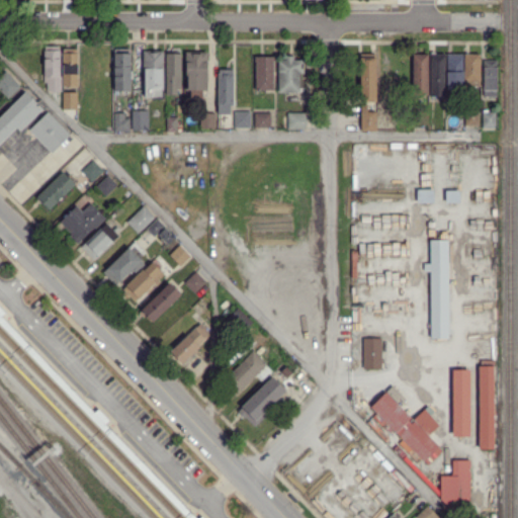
[(45,78),(45,51),(46,51),(46,47),(60,47),(60,51),(61,78),(45,78)]
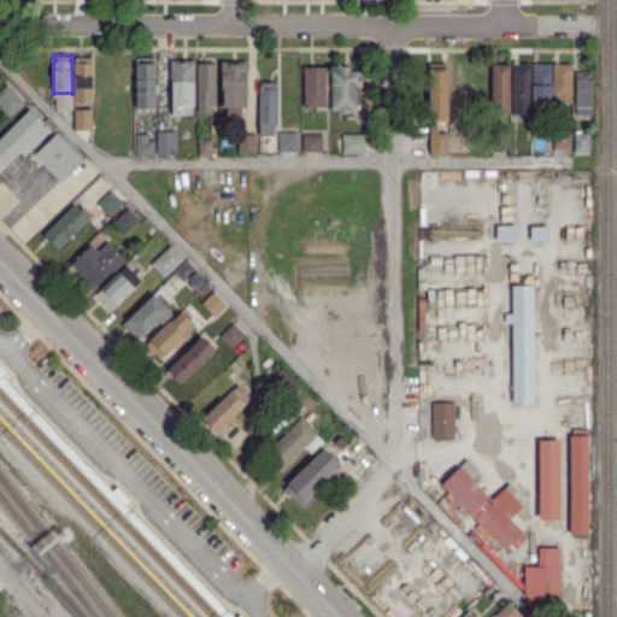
[(75,105),(75,64),(77,64),(77,58),(92,58),(92,64),(93,64),(93,105),(75,105)]
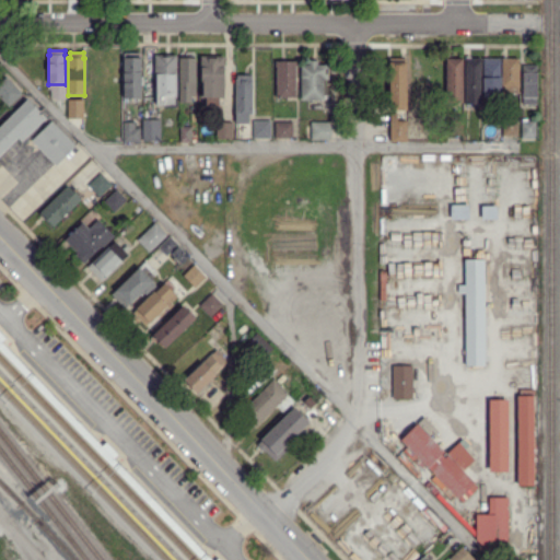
[(128,100),(125,100),(125,54),(128,54),(141,54),(141,100),(128,100)]
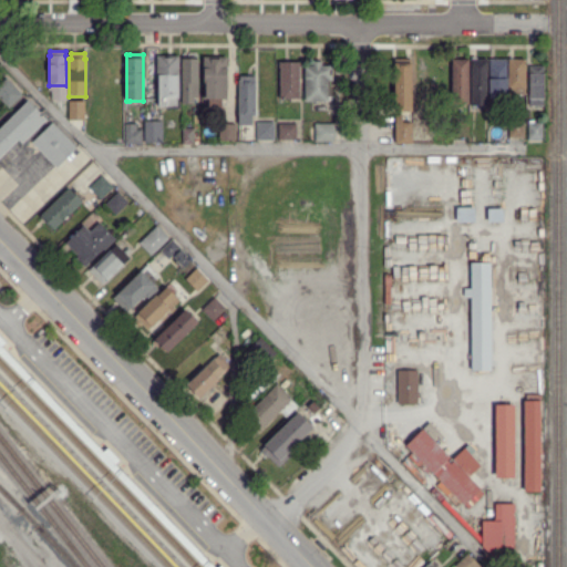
[(195,104),(182,104),(182,59),(183,59),(183,55),(198,55),(198,59),(199,59),(199,96),(195,96),(195,104)]
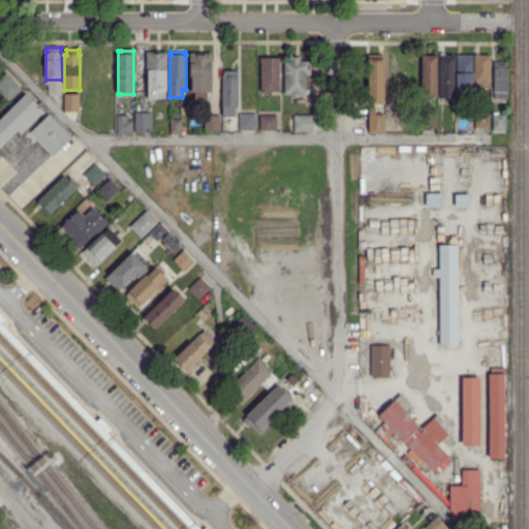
[(168,103),(147,102),(147,86),(147,53),(167,53),(167,94),(168,94),(168,103)]
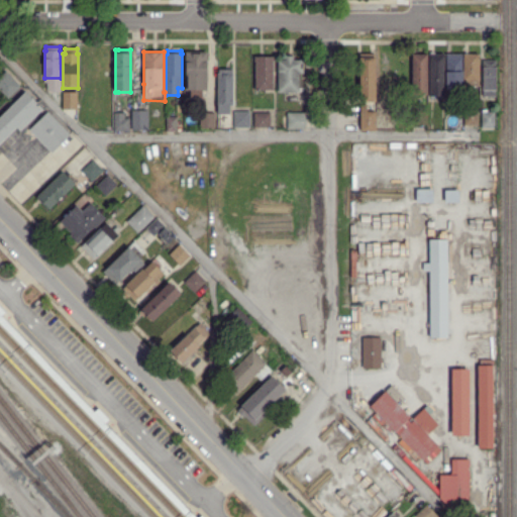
[(203,97),(191,97),(191,91),(186,92),(185,53),(207,53),(208,91),(203,92),(203,97)]
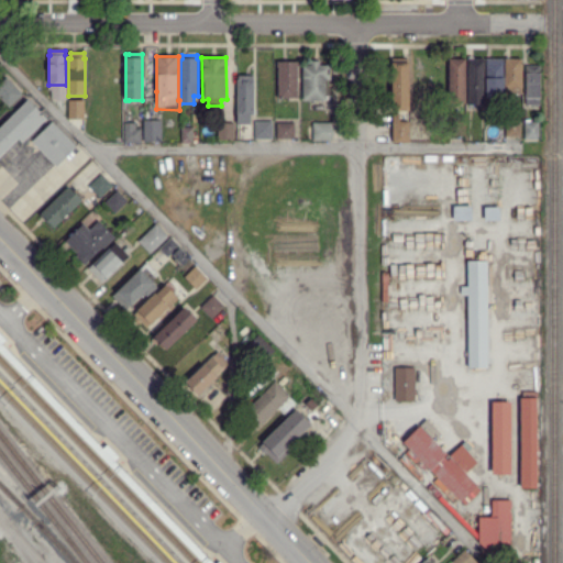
[(409,110),(392,110),(393,64),(394,64),(394,57),(408,58),(408,64),(410,64),(409,110)]
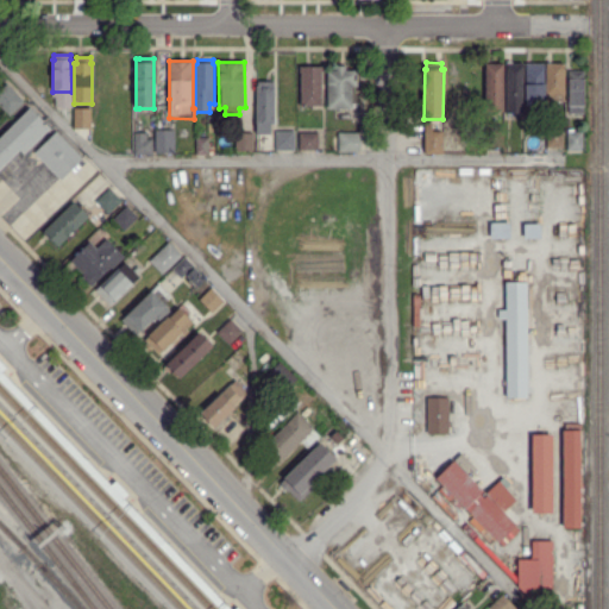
[(463,113),(445,113),(445,63),(464,63),(463,113)]
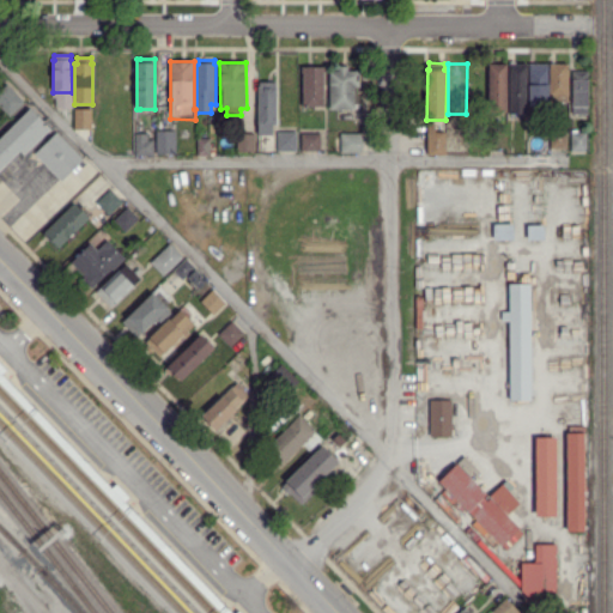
[(528,114),(509,114),(509,64),(528,65),(528,114)]
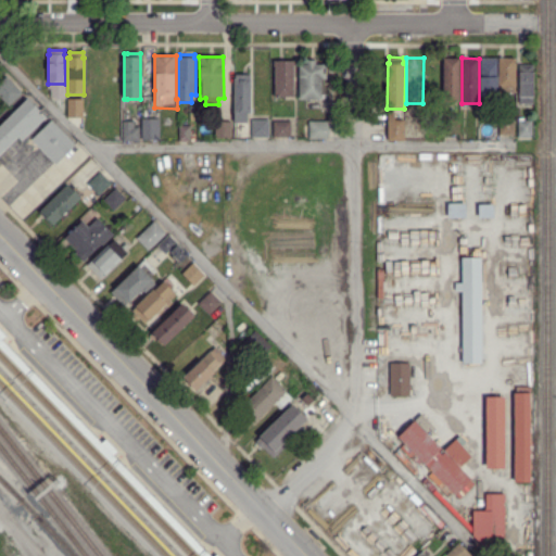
[(497,98),(480,98),(481,58),(497,59),(497,98)]
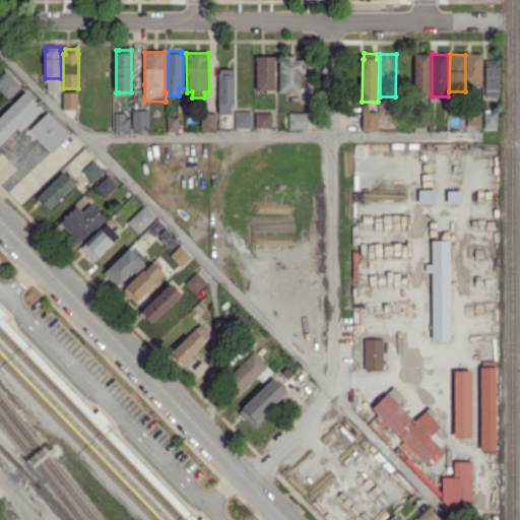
[(430,95),(414,95),(415,55),(431,55),(430,95)]
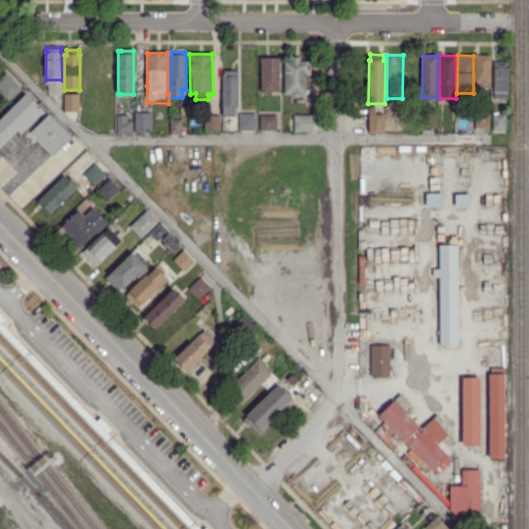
[(491,89),(474,89),(474,56),(491,57),(491,89)]
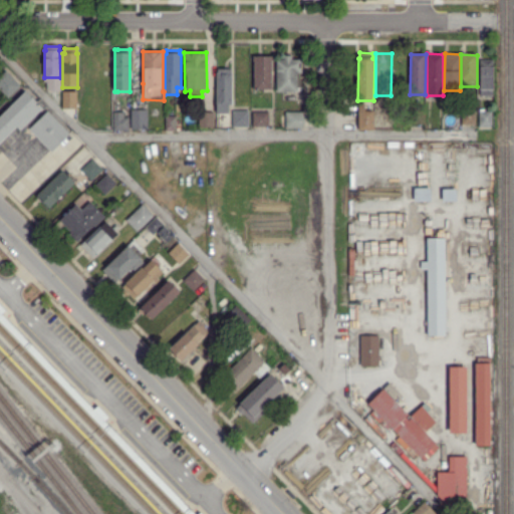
[(254,90),(254,61),(253,61),(253,56),(272,56),(273,61),(271,61),(271,90),(254,90)]
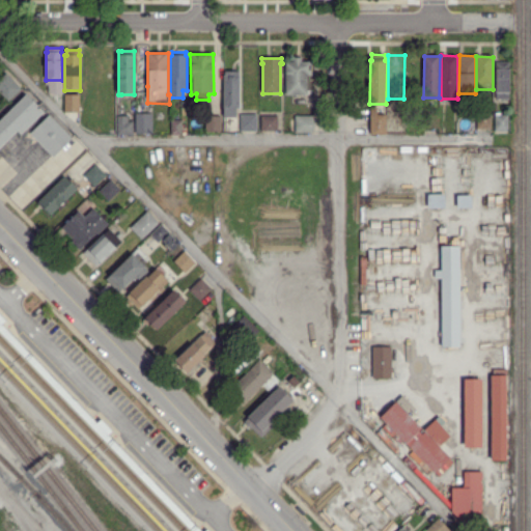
[(286,95),(285,62),(294,62),(292,58),(302,58),(302,62),(312,62),(312,76),(308,76),(308,95),(286,95)]
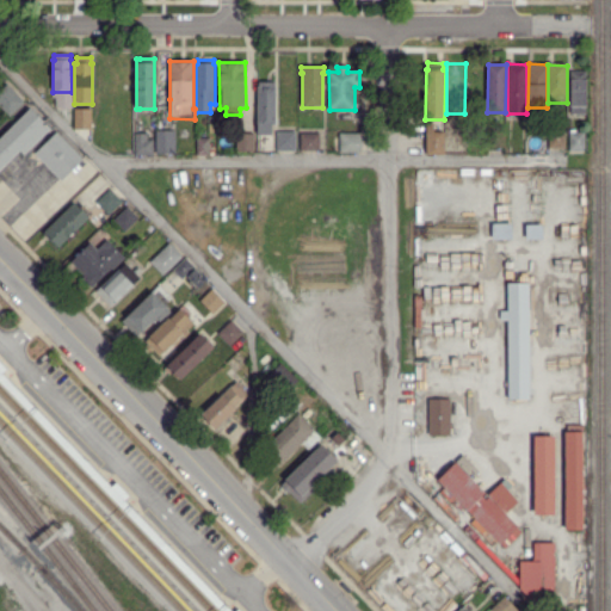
[(586,115),(571,115),(572,72),(587,72),(586,115)]
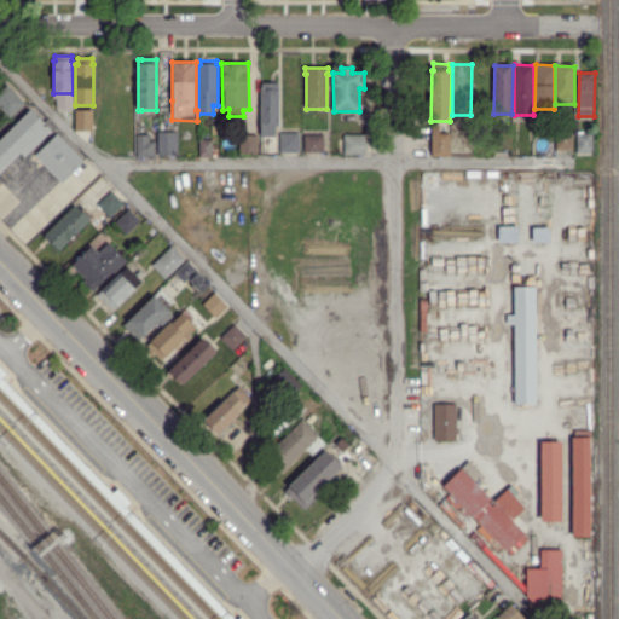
[(275,138),(261,138),(260,88),(262,88),(262,84),(278,84),(278,88),(279,88),(279,127),(275,127),(275,138)]
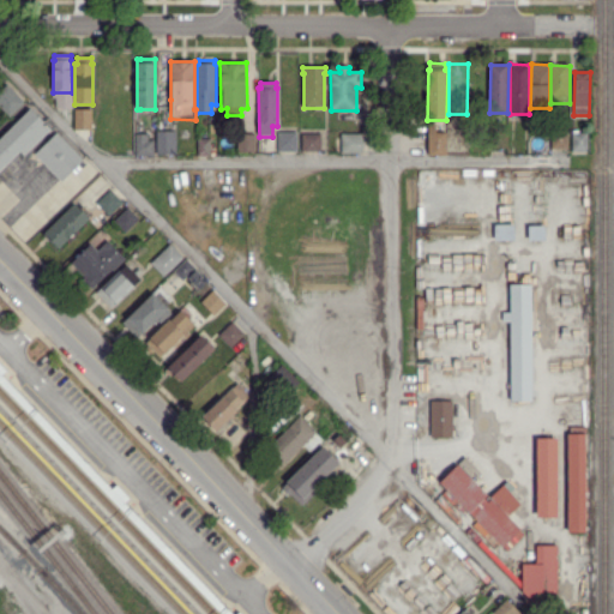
[(11,118),(0,107),(0,91),(6,85),(25,104),(11,118)]
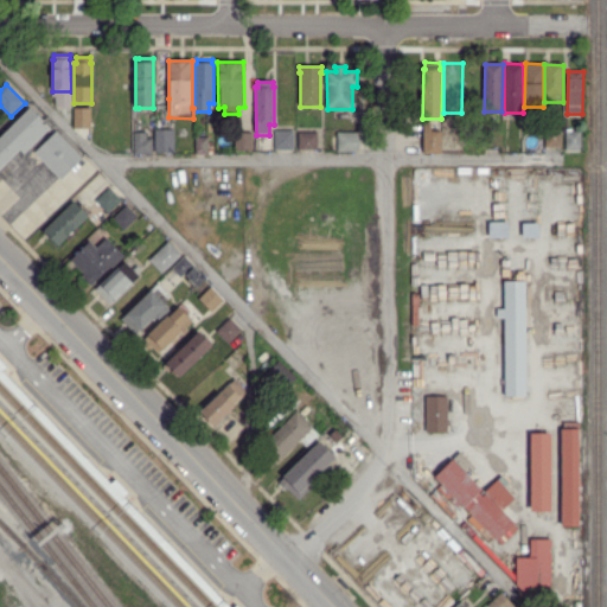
[(74,115),(58,114),(59,96),(72,96),(74,115)]
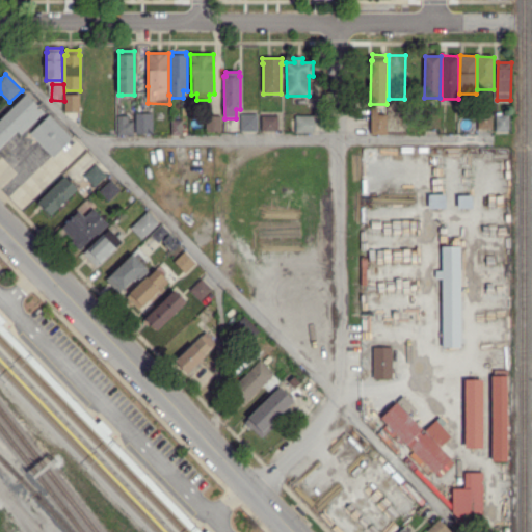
[(0,151),(0,120),(26,94),(44,112),(25,131),(22,129),(0,151)]
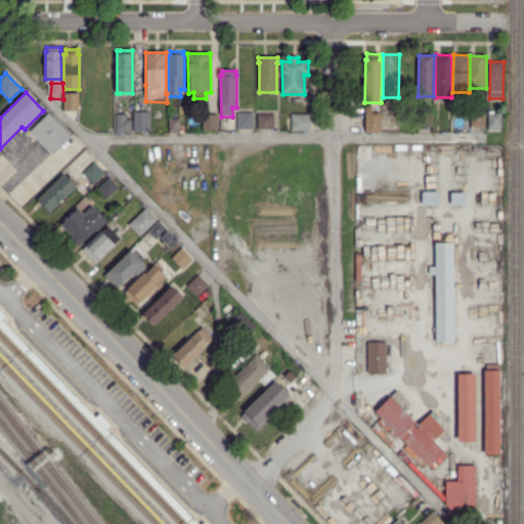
[(78,110),(64,110),(64,94),(77,94),(78,110)]
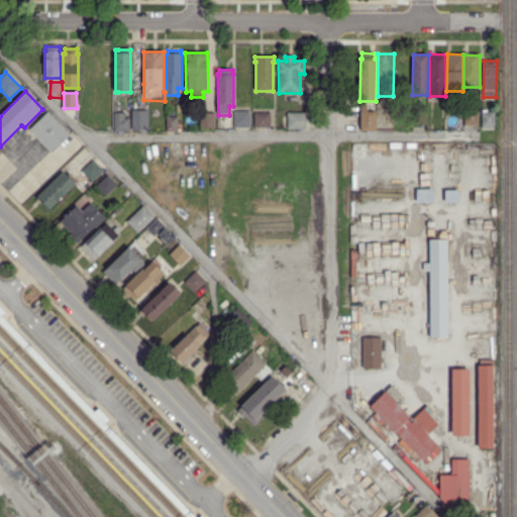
[(375,131),(359,130),(359,104),(367,104),(367,112),(375,112),(375,131)]
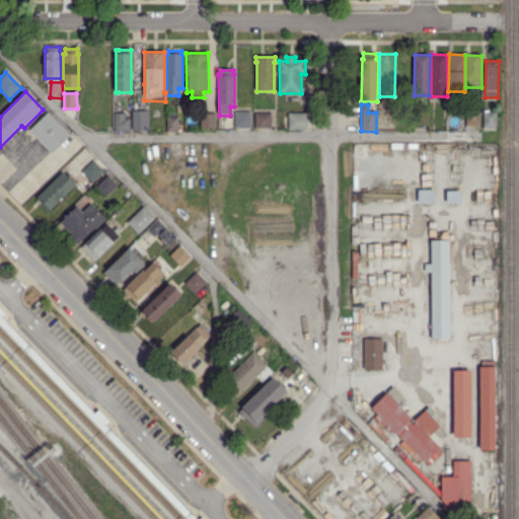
[(393,132),(377,132),(378,109),(393,110),(393,132)]
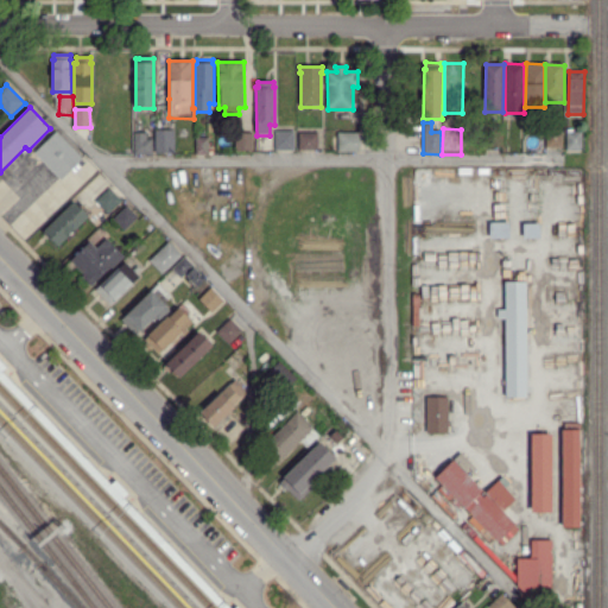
[(563,147),(546,147),(548,130),(563,130),(563,147)]
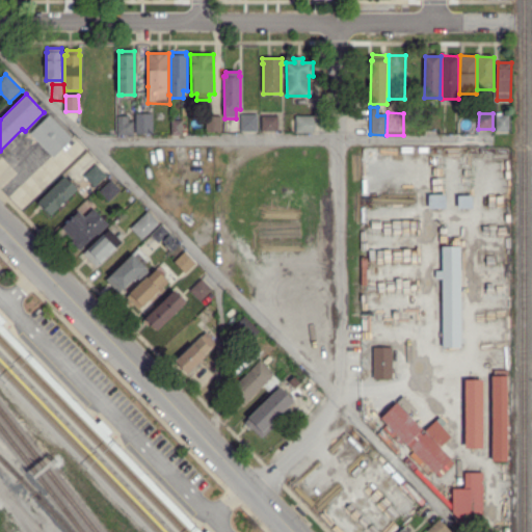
[(136,135),(136,115),(152,114),(153,135),(136,135)]
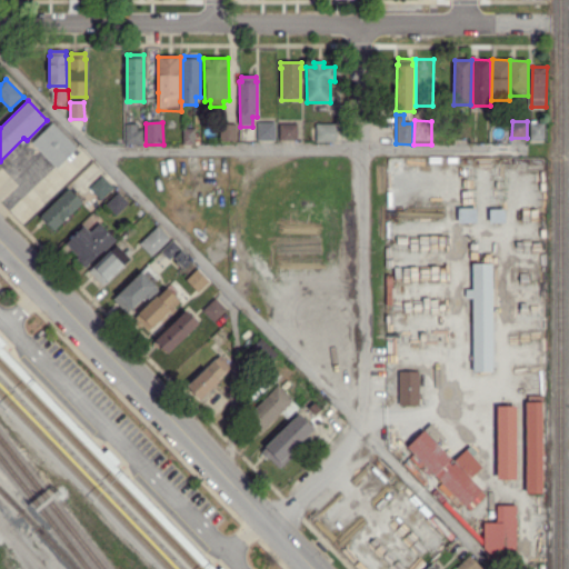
[(57,169),(32,145),(53,123),(78,148),(57,169)]
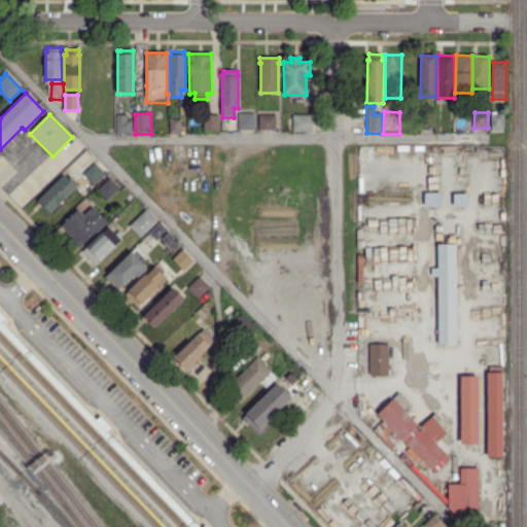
[(492,131),(493,114),(506,114),(505,130),(492,131)]
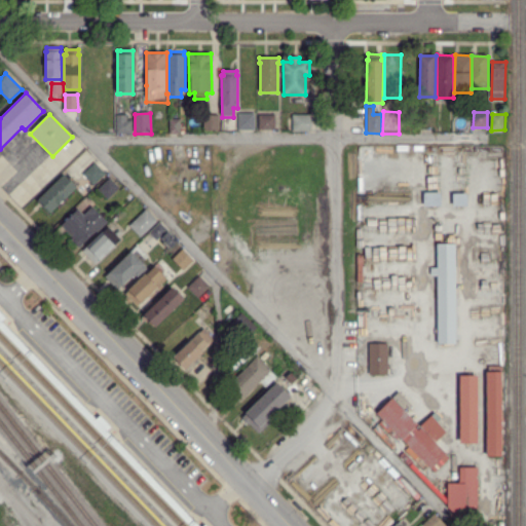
[(219,132),(203,132),(204,115),(219,115),(219,132)]
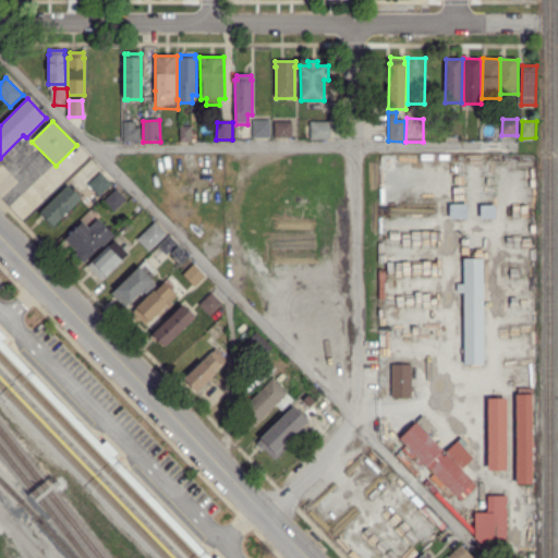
[(254,138),(253,122),(270,122),(270,138),(254,138)]
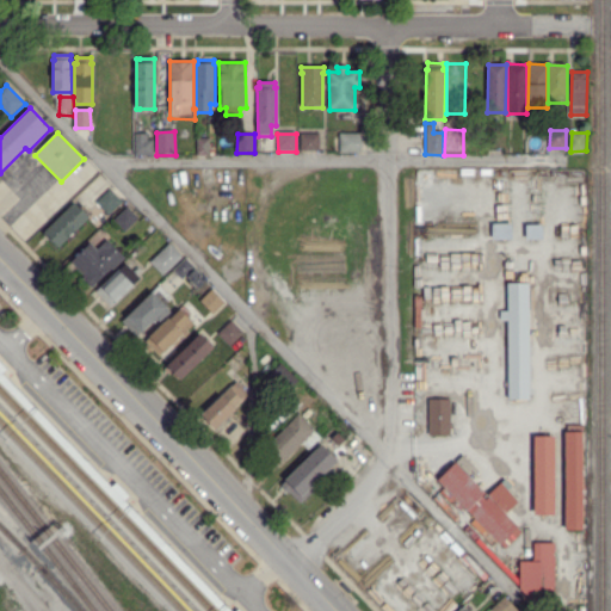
[(301,152),(301,134),(320,134),(320,152),(301,152)]
